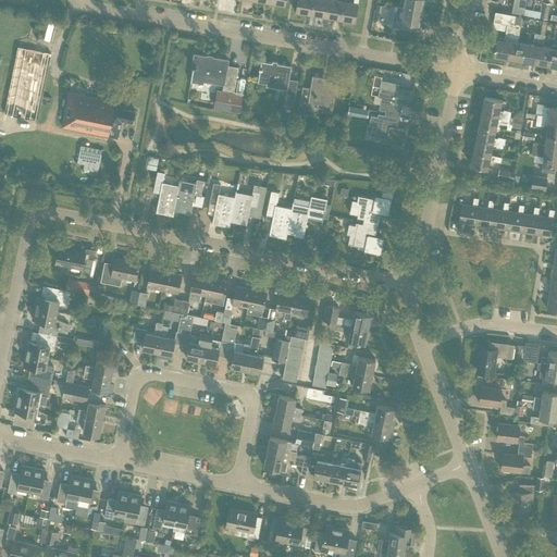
[(297,0),(296,12),(310,15),(312,0),(297,0)]
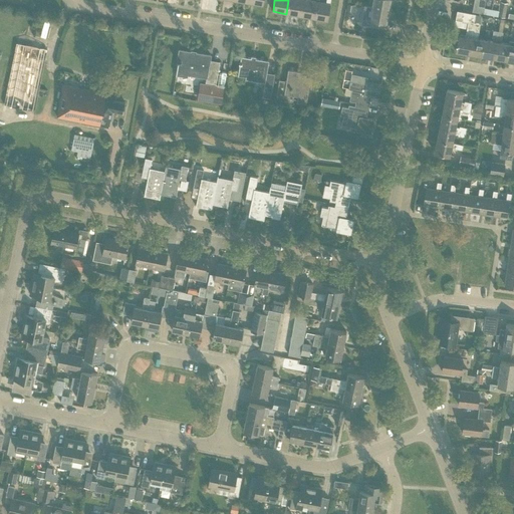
[(288,0),(286,14),(300,16),(302,0),(288,0)]
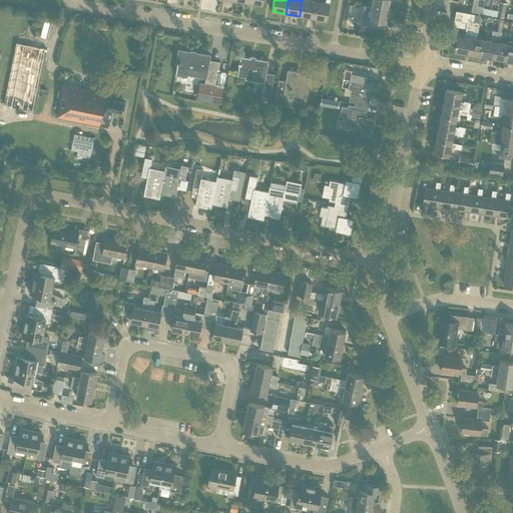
[(302,0),(300,16),(313,18),(316,1),(310,0),(302,0)]
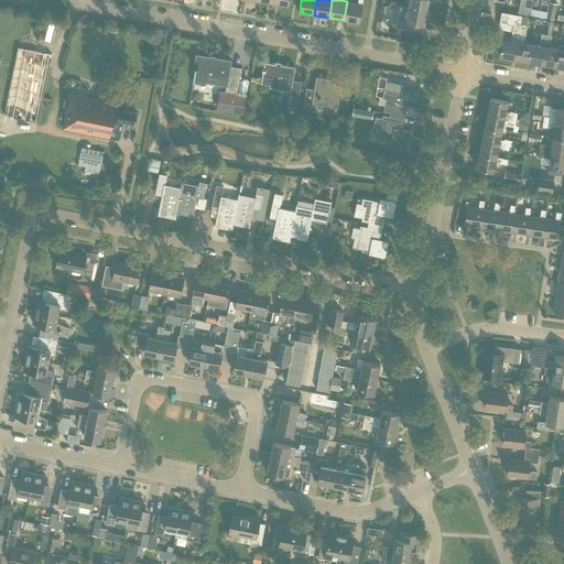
[(359,23),(362,3),(362,0),(358,0),(358,3),(347,1),(344,20),(359,23)]
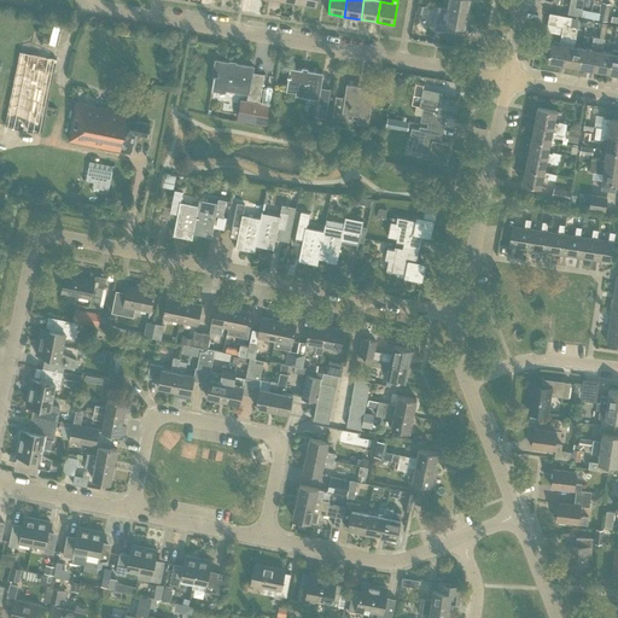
[(439,6),(468,12),(470,0),(448,0),(448,7),(439,6)]
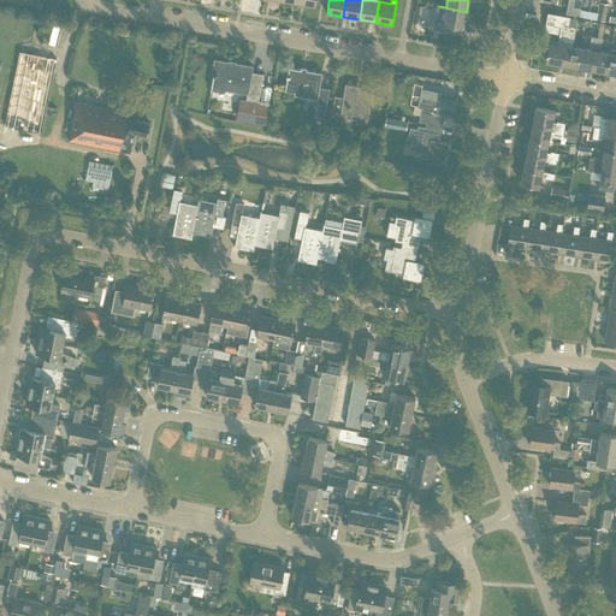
[(579,16),(581,7),(574,6),(575,0),(568,0),(566,13),(579,16)]
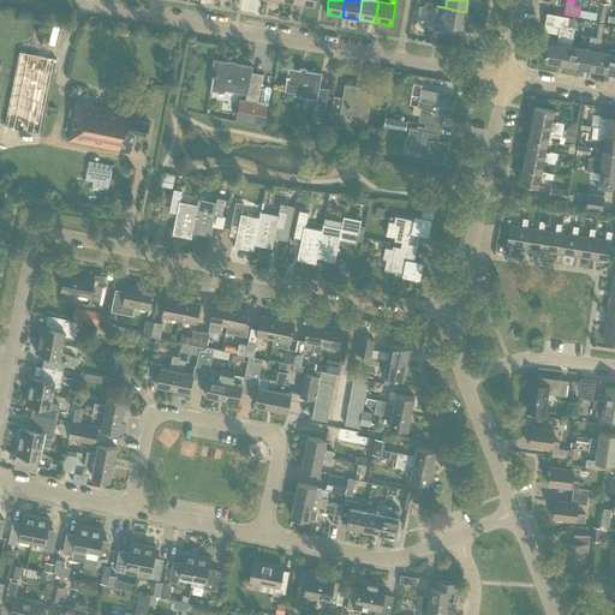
[(574,0),(573,6),(580,7),(580,0),(590,0),(589,9),(597,10),(598,1),(598,0),(574,0)]
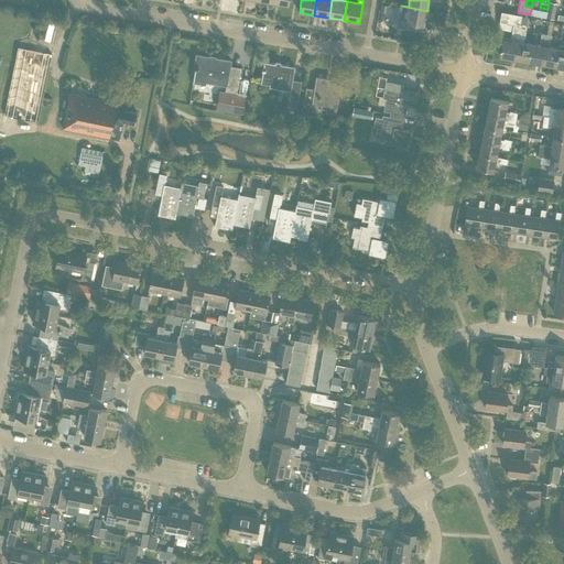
[(556,1),(551,0),(549,0),(546,15),(553,17),(556,1)]
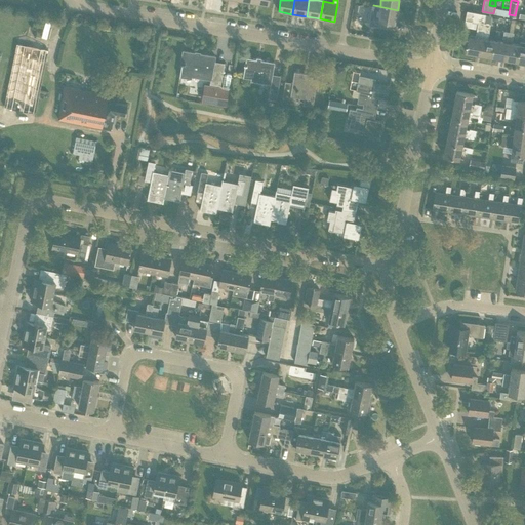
[(355,2),(353,9),(360,11),(362,4),(355,2)]
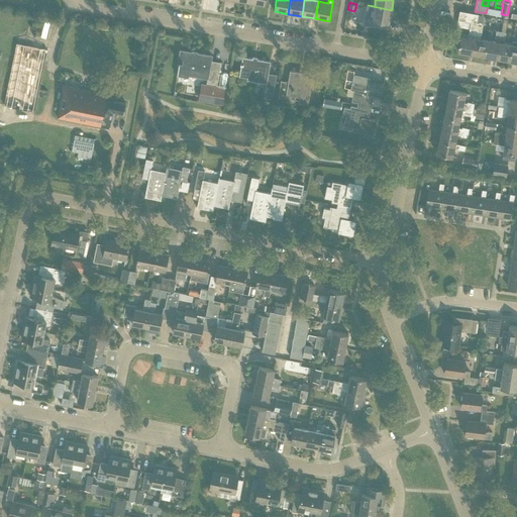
[(389,22),(392,10),(368,5),(367,11),(374,12),(373,18),(371,18),(369,25),(385,27),(386,21),(389,22)]
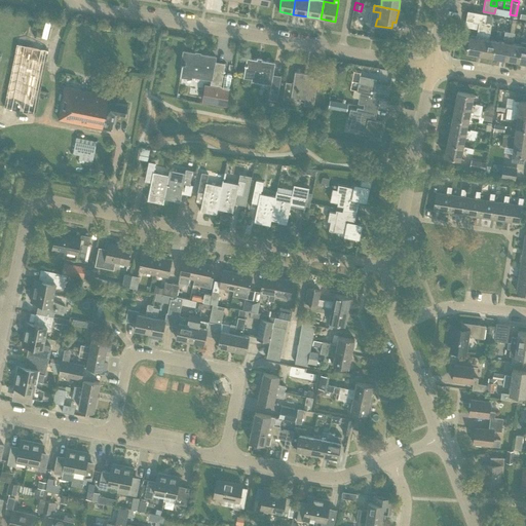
[(486,12),(467,9),(465,19),(484,22),(486,12)]
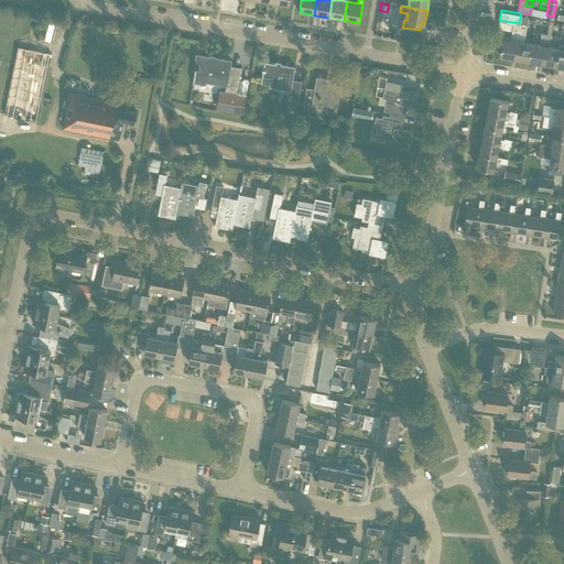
[(552,35),(551,34),(553,21),(549,21),(546,34),(542,63),(555,65),(559,47),(549,46),(550,43),(551,43),(552,35)]
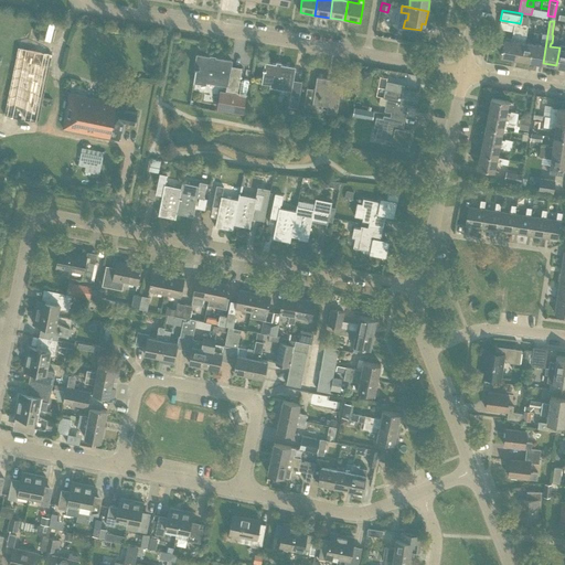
[(518,41),(521,23),(514,23),(511,40),(504,39),(501,55),(515,59),(518,41)]
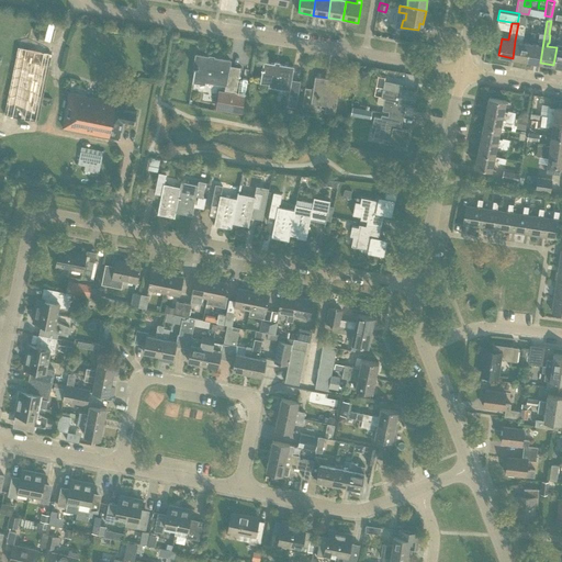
[(513,58),(526,60),(529,43),(523,42),(525,25),(518,23),(515,41),(513,58)]
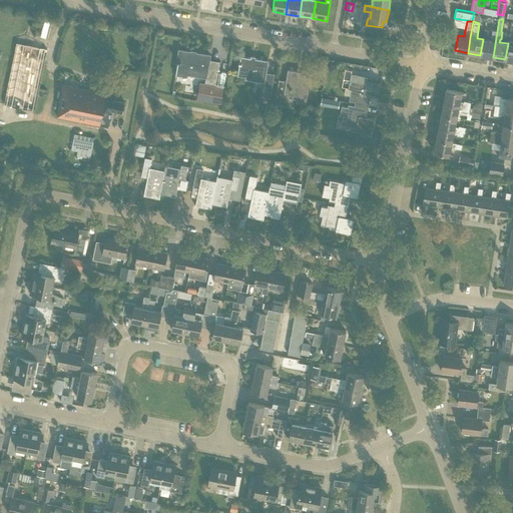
[(493,57),(497,31),(492,30),(491,37),(492,37),(492,41),(483,39),(480,55),(493,57)]
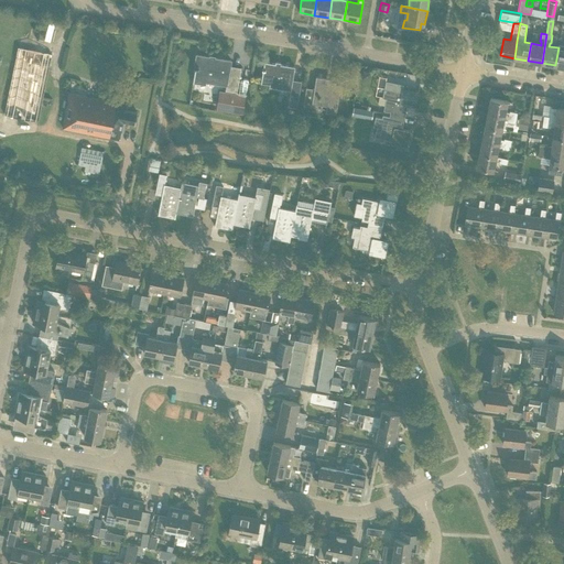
[(39,121),(52,54),(18,47),(4,115),(39,121)]
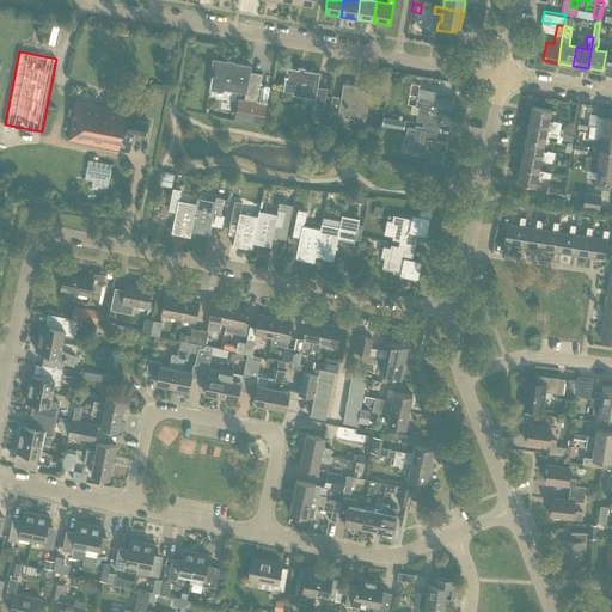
[(250,71),(251,66),(213,59),(210,73),(212,73),(209,89),(224,91),(224,89),(245,92),(245,98),(257,99),(262,73),(250,71)]
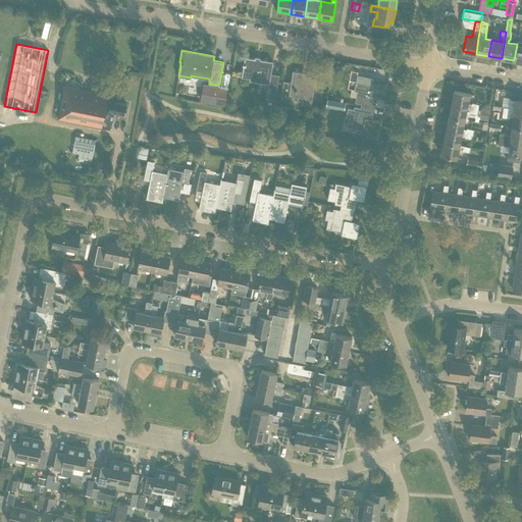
[(271,73),(273,61),(245,57),(242,76),(250,77),(250,80),(269,84),(266,98),(274,100),(279,74),(271,73)]
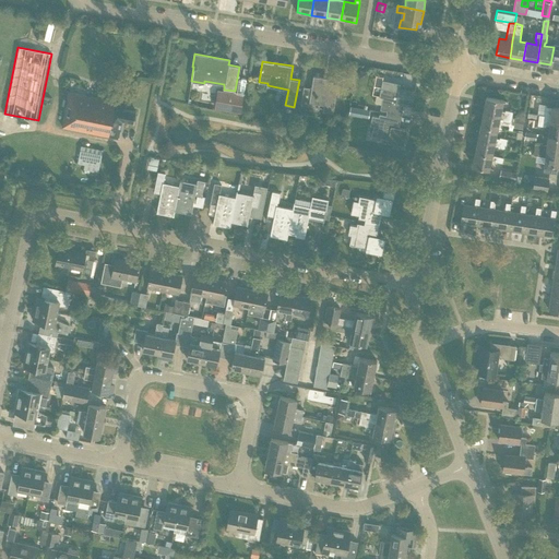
[(333,113),(337,84),(328,83),(329,78),(313,75),(311,87),(304,86),(301,105),(311,106),(312,103),(324,105),(323,110),(333,113)]
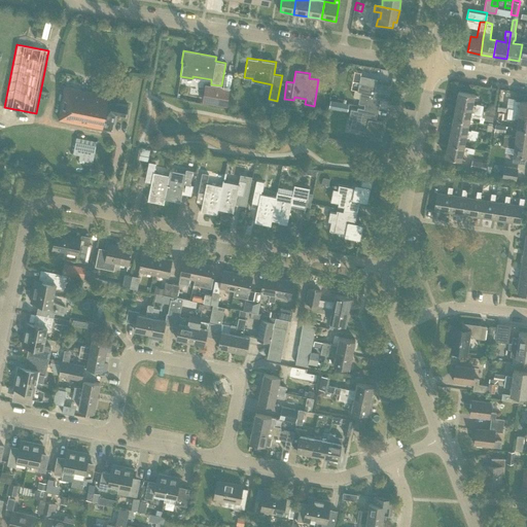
[(364,106),(378,109),(381,98),(387,99),(390,84),(377,82),(378,78),(361,75),(358,91),(360,92),(358,103),(364,104),(364,106)]
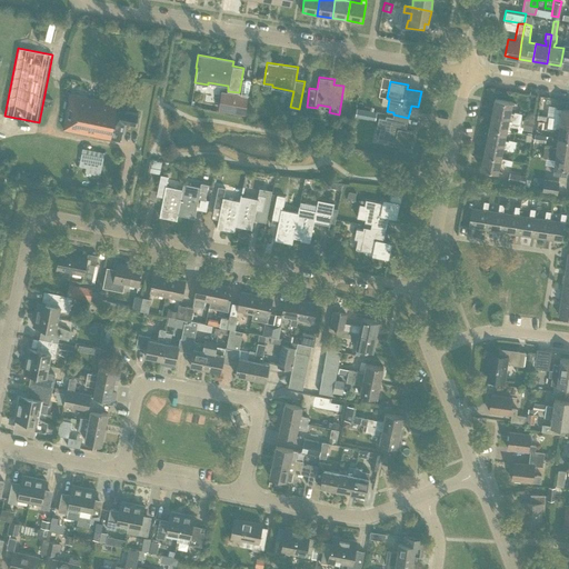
[(137,125),(139,113),(127,110),(128,106),(70,93),(63,129),(121,140),(122,132),(125,132),(127,122),(137,125)]
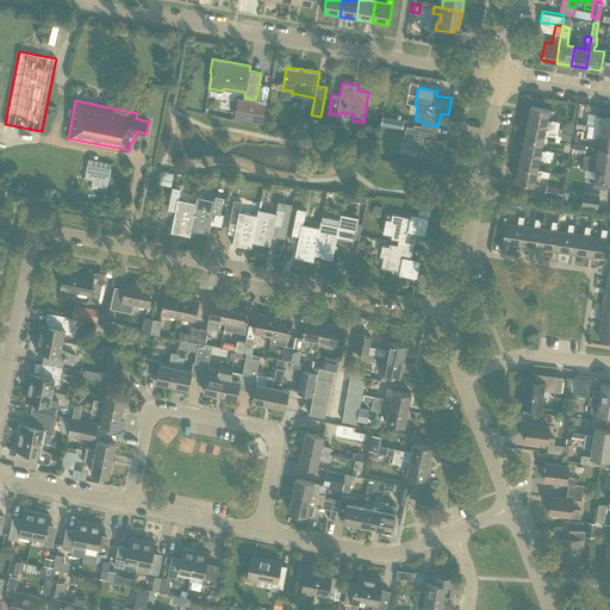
[(265,105),(243,101),(241,117),(262,120),(265,105)]
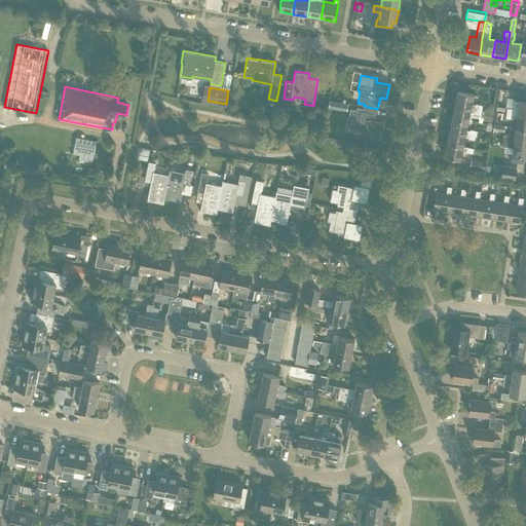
[(457,90),(455,104),(482,109),(483,105),(476,103),(475,104),(472,104),(474,95),(457,90)]
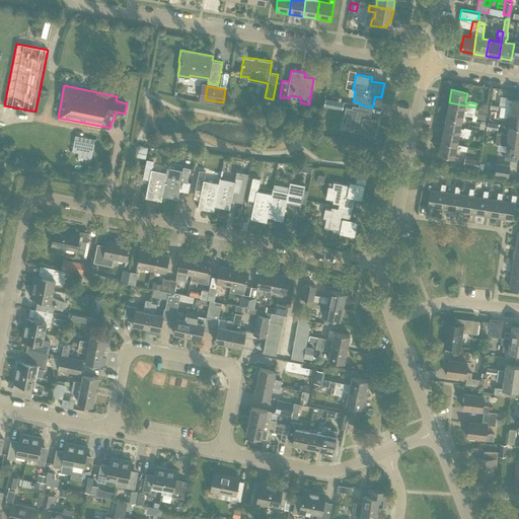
[(500,112),(518,114),(518,100),(512,99),(511,108),(507,108),(508,107),(490,104),(490,108),(500,110),(500,112)]
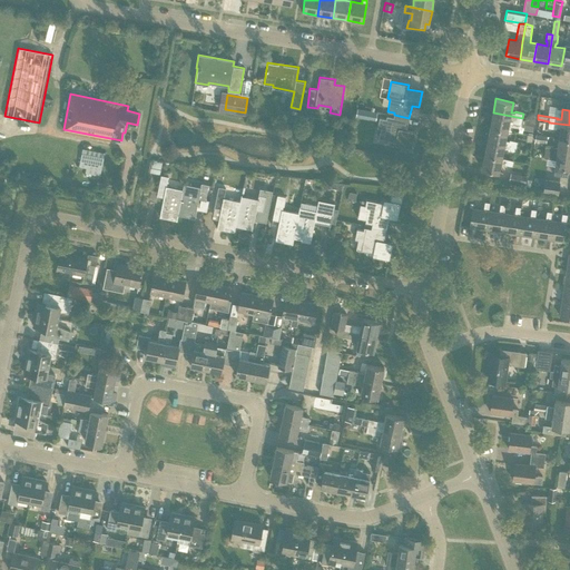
[(522,118),(493,112),(490,127),(508,130),(512,131),(513,126),(521,128),(520,129),(532,131),(534,120),(522,118)]
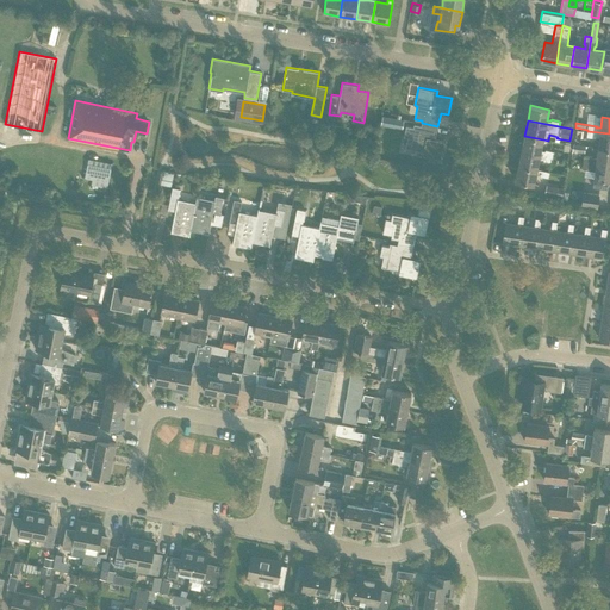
[(435,139),(437,126),(422,123),(421,125),(414,124),(414,128),(406,126),(404,136),(408,137),(405,147),(423,151),(423,155),(440,159),(443,142),(435,139)]
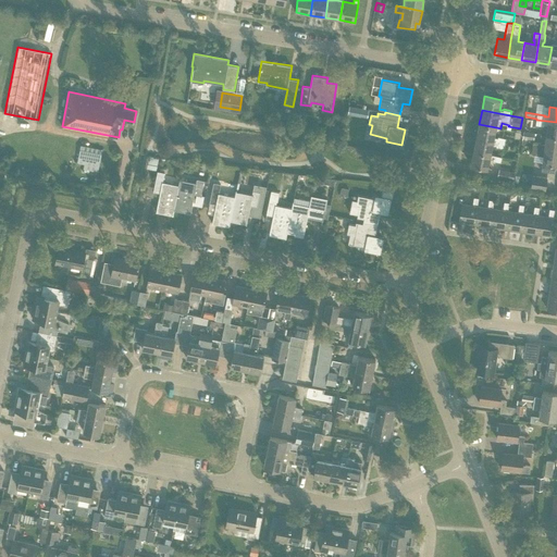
[(546,135),(556,135),(556,122),(536,120),(535,124),(543,125),(543,124),(547,125),(546,135)]
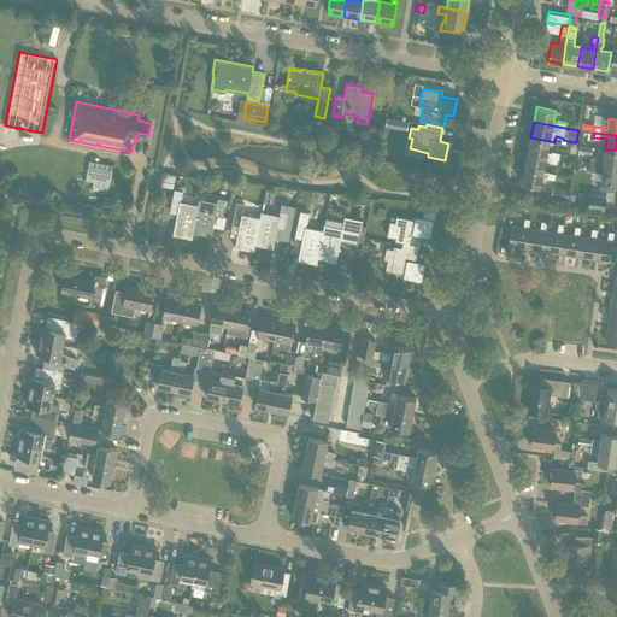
[(530,137),(528,152),(559,159),(560,152),(552,151),(551,152),(547,152),(550,141),(530,137)]
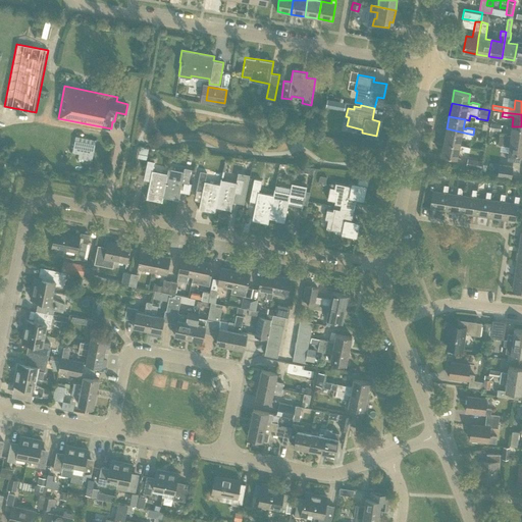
[(501,124),(490,122),(489,129),(500,131),(501,124)]
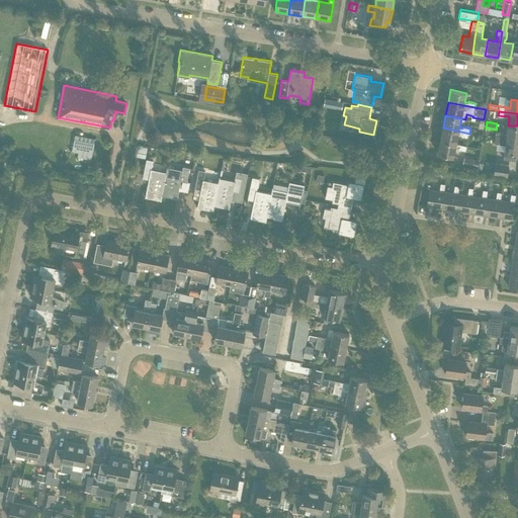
[(495,137),(517,139),(517,125),(508,125),(507,134),(503,134),(503,133),(496,132),(495,137)]
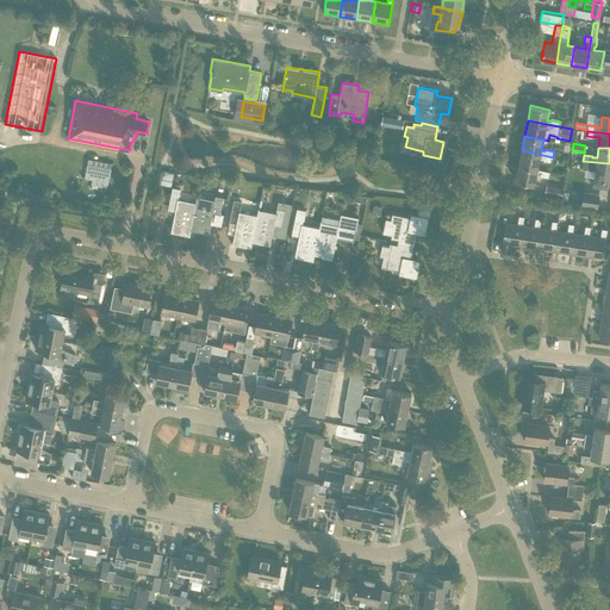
[(552,162),(553,157),(522,150),(518,166),(537,169),(537,168),(539,159),(543,160),(542,161),(552,162)]
